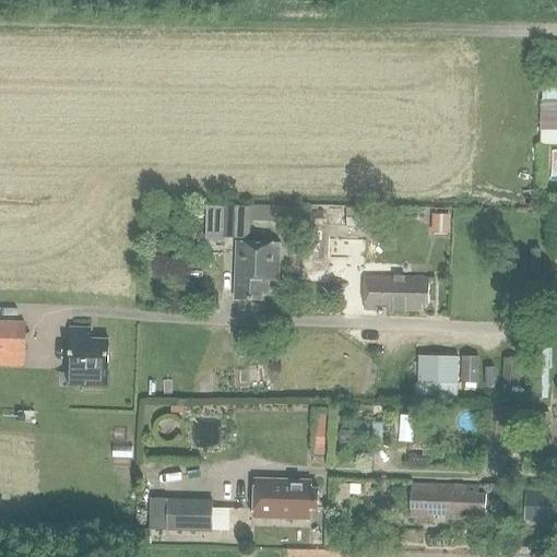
[(556,84),(541,84),(540,97),(556,97),(556,84)]
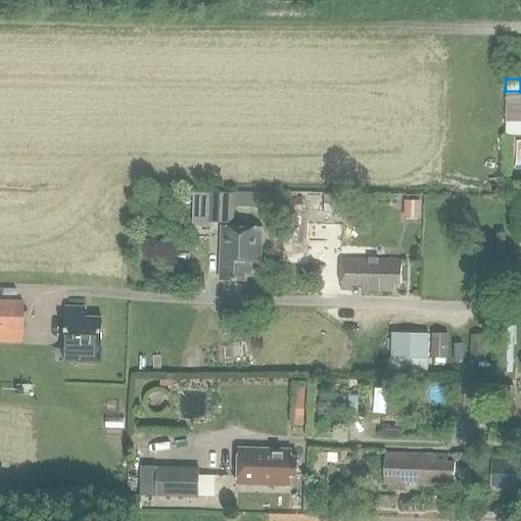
[(520,91),(505,91),(505,121),(520,121),(520,91)]
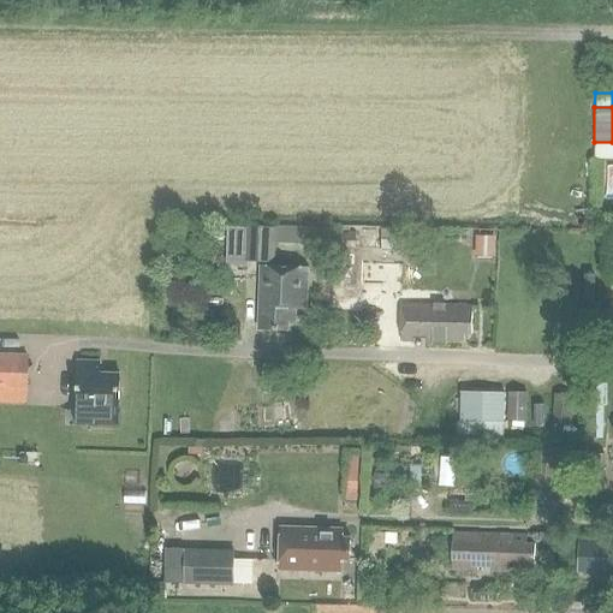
[(247,225),(245,261),(273,262),(273,255),(274,240),(305,242),(305,256),(331,256),(331,228),(274,226),(247,225)]
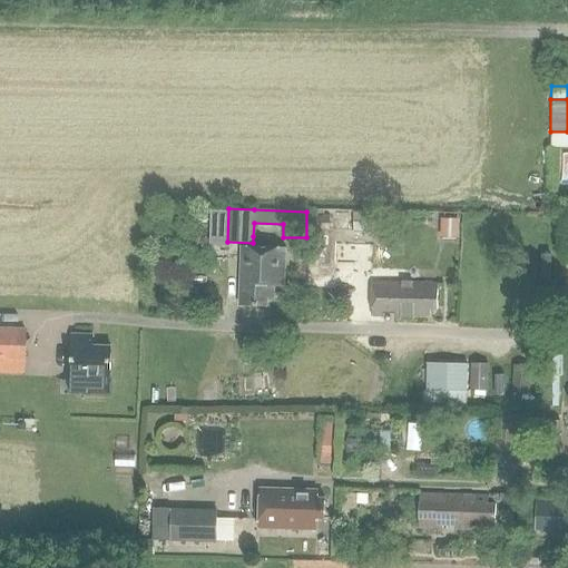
[(383,229),(383,211),(352,211),(352,215),(315,215),(315,229),(352,229),(383,229)]
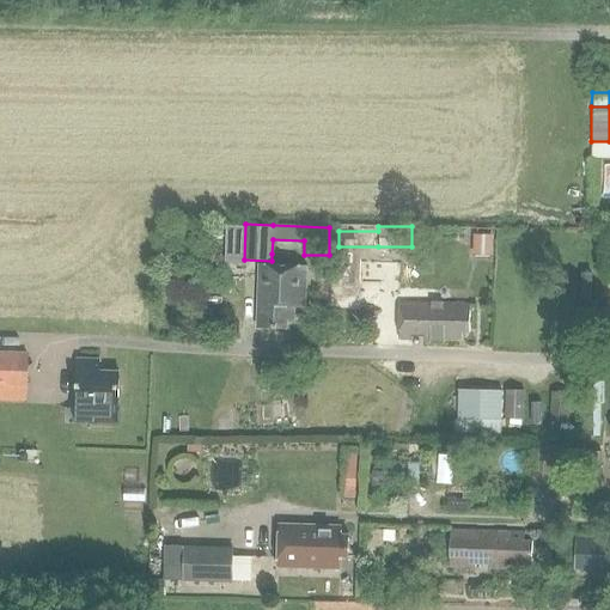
[(471,233),(471,254),(490,255),(492,233),(471,233)]
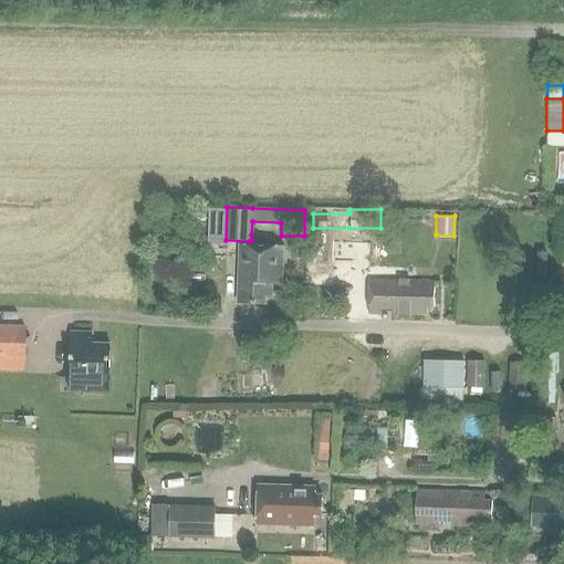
[(186,236),(186,238),(186,246),(186,250),(206,250),(206,236),(186,236)]
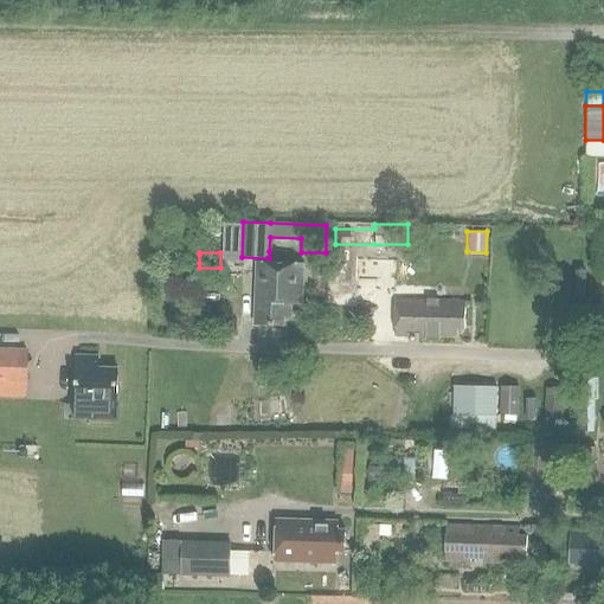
[(300,302),(301,263),(281,263),(255,262),(252,323),(282,323),(282,315),(289,315),(289,302),(300,302)]
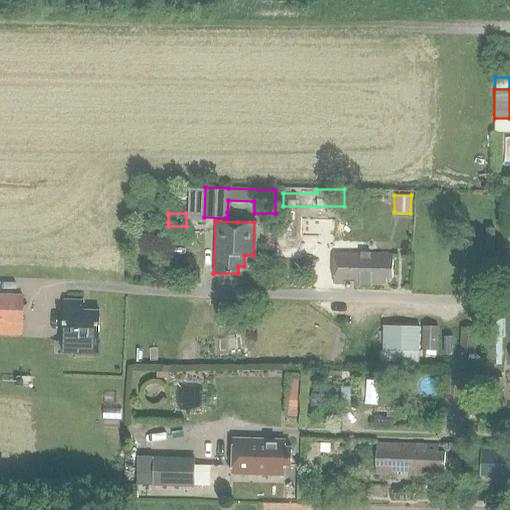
[(391,253),(368,252),(332,252),(331,281),(343,281),(343,279),(353,279),(353,282),(385,282),(385,276),(391,276),(391,253)]
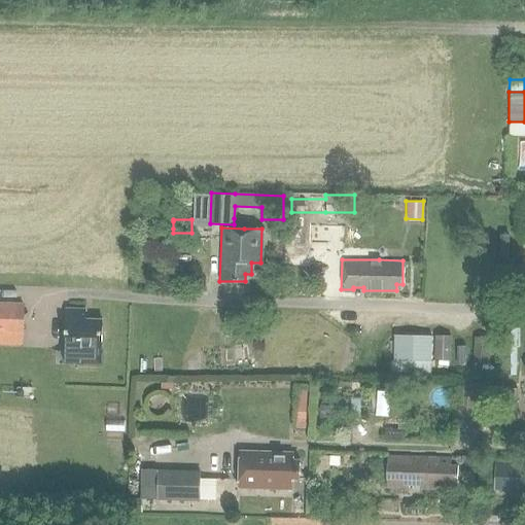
[(0,331),(19,333),(19,307),(0,307),(0,331)]
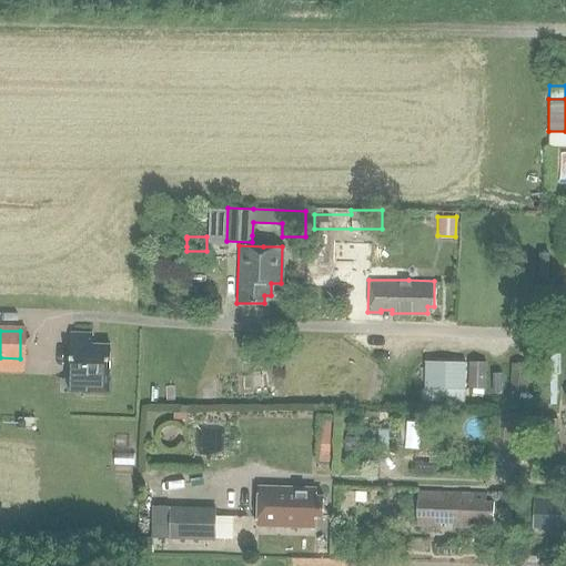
[(69,372),(69,391),(73,391),(107,392),(109,344),(90,343),(91,333),(70,332),(69,372)]
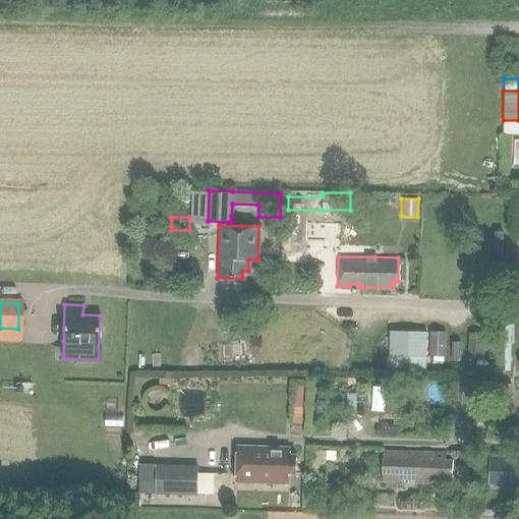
[(386,331),(386,354),(396,355),(396,331),(386,331)]
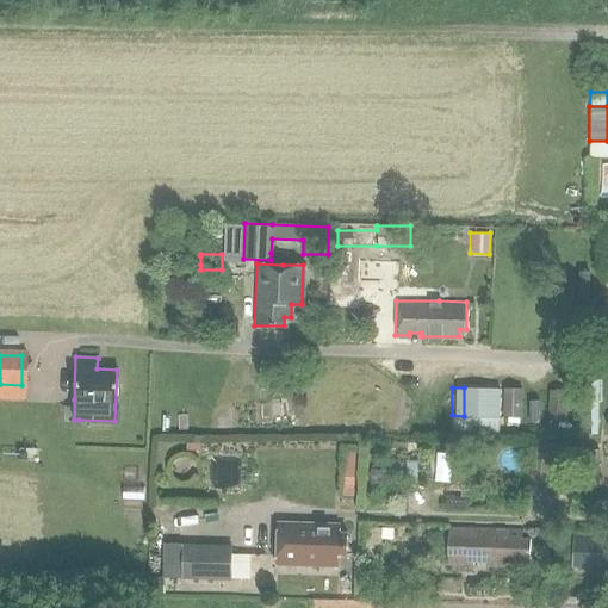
[(490,388),(489,416),(501,416),(502,389),(490,388)]
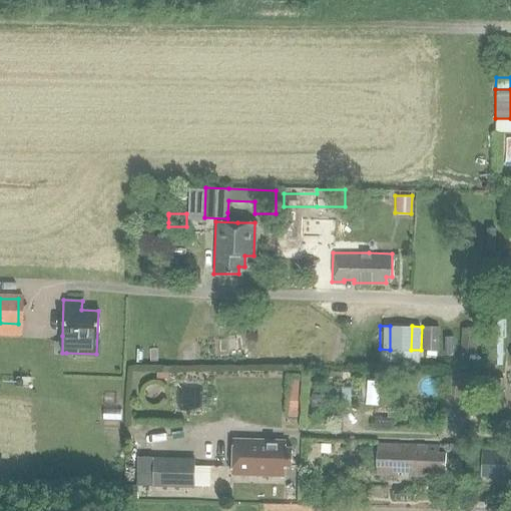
[(438,351),(438,327),(422,327),(421,350),(438,351)]
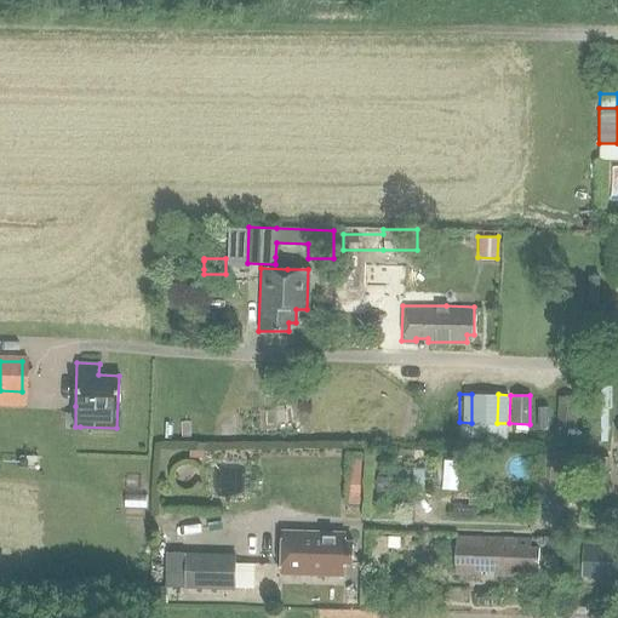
[(556,396),(556,428),(573,428),(573,396),(556,396)]
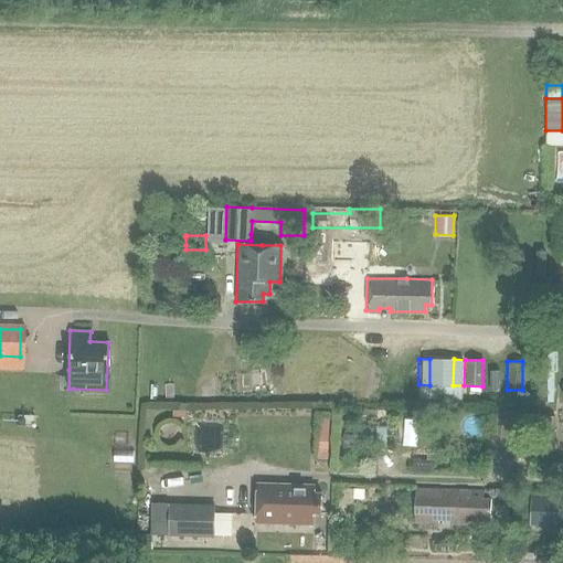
[(314,458),(326,458),(328,412),(316,412),(314,458)]
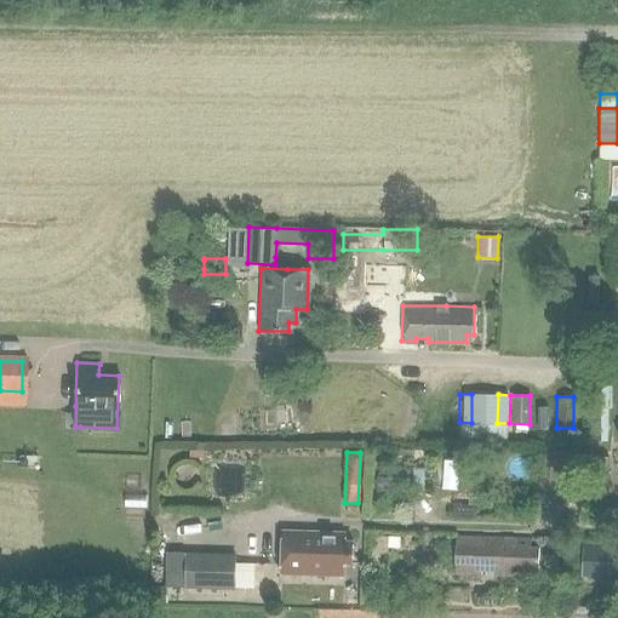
[(607,476),(608,457),(591,456),(591,476),(607,476)]
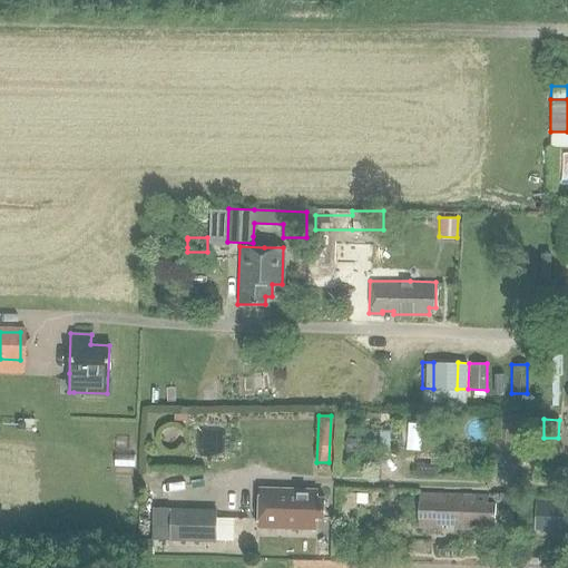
[(345,437),(344,464),(368,466),(369,438),(345,437)]
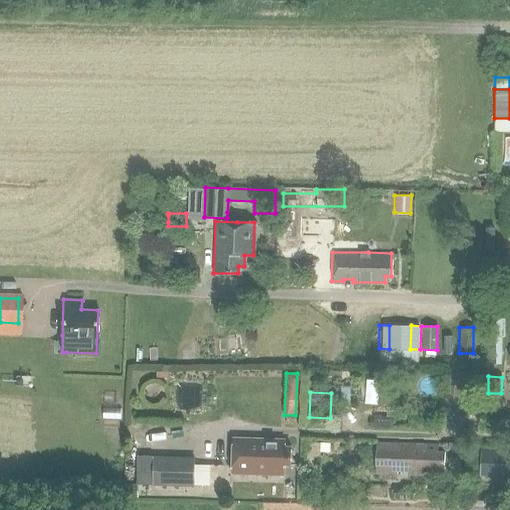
[(284,440),(232,438),(231,474),(283,476),(283,465),(290,465),(290,447),(283,447),(284,440)]
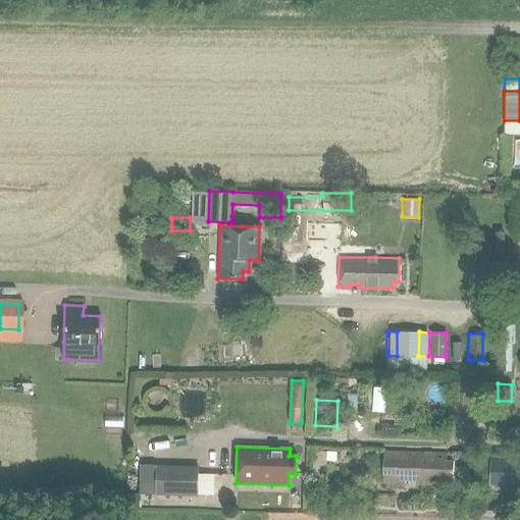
[(446,454),(396,452),(383,452),(382,481),(395,482),(445,484),(446,477),(453,477),(453,461),(446,461),(446,454)]
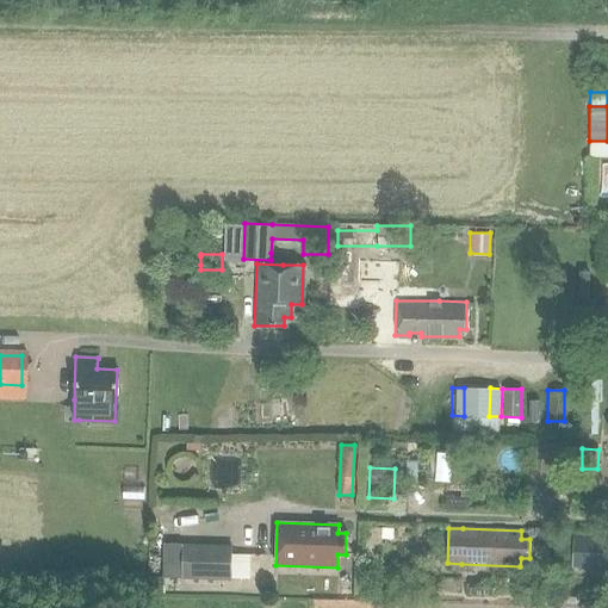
[(570,564),(607,564),(607,531),(571,531),(570,564)]
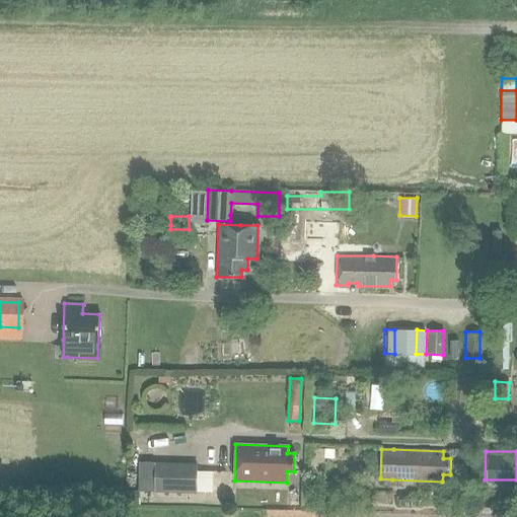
[(155,461),(154,491),(196,492),(197,462),(155,461)]
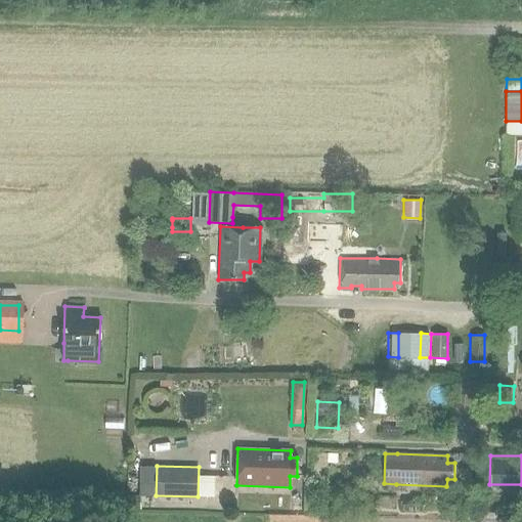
[(139,508),(140,494),(124,493),(123,508),(139,508)]
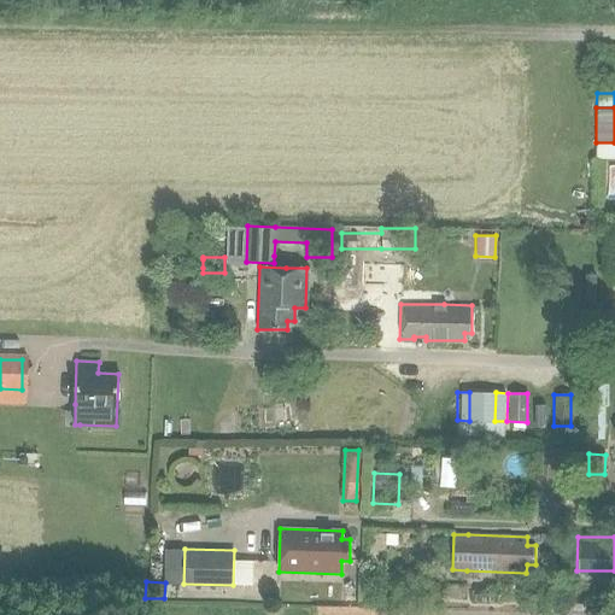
[(589,614),(587,602),(569,603),(569,614),(589,614)]
